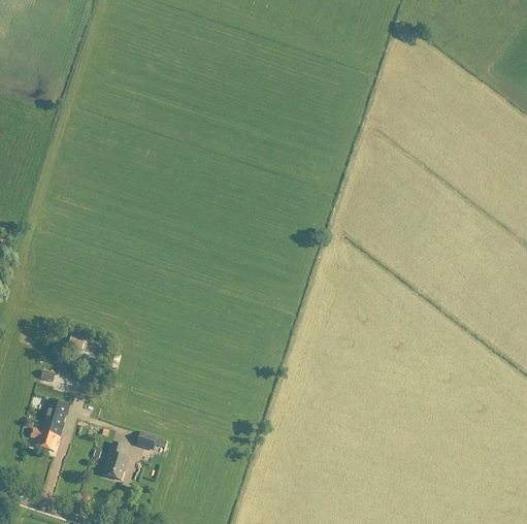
[(105,366),(110,348),(70,336),(64,355),(105,366)]
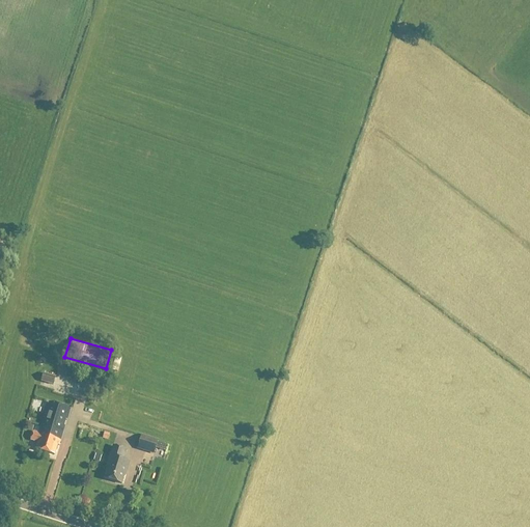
[(77,376),(79,366),(68,363),(65,372),(77,376)]
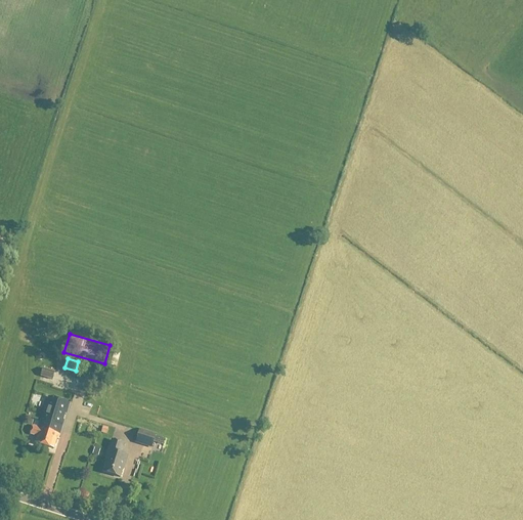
[(51,377),(53,370),(42,366),(40,374),(51,377)]
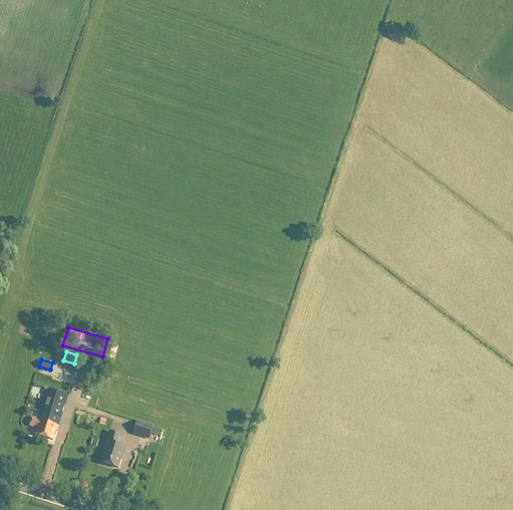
[(61,409),(63,404),(64,404),(68,394),(47,387),(45,395),(44,395),(39,410),(61,417),(63,410),(61,409)]
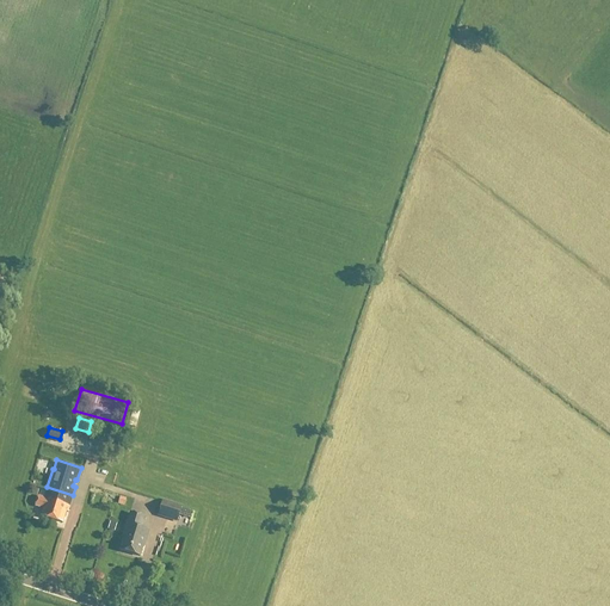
[(68,509),(73,495),(47,487),(44,495),(38,494),(36,504),(44,506),(42,513),(62,519),(66,508),(68,509)]
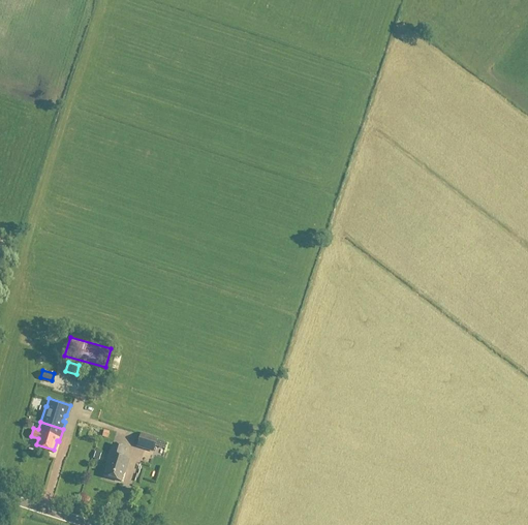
[(136,444),(153,450),(158,436),(141,430),(136,444)]
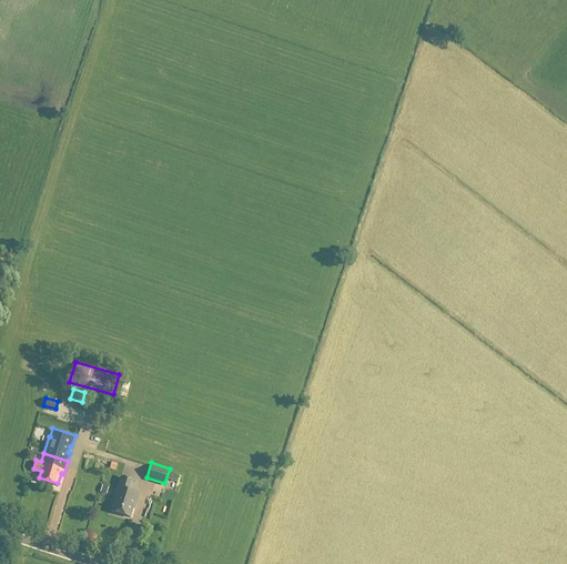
[(134,500),(138,491),(131,489),(133,477),(120,474),(114,494),(115,494),(111,509),(129,514),(133,499),(134,500)]
